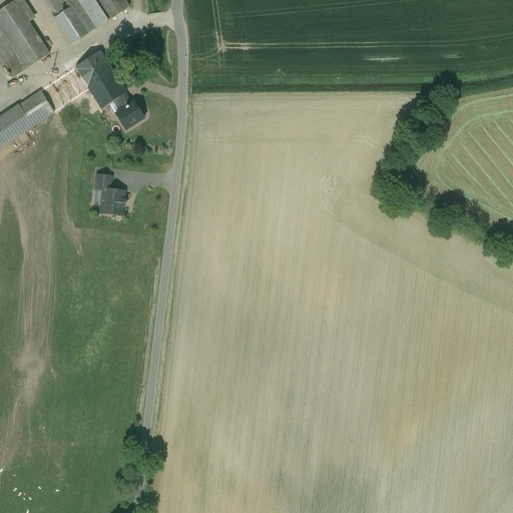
[(23,0),(17,0),(15,2),(29,23),(36,19),(23,0)]
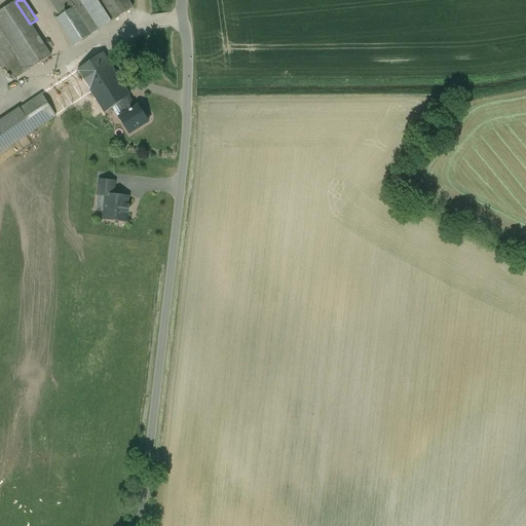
[(59,8),(53,0),(49,0),(61,16),(63,14),(67,12),(63,5),(59,8)]
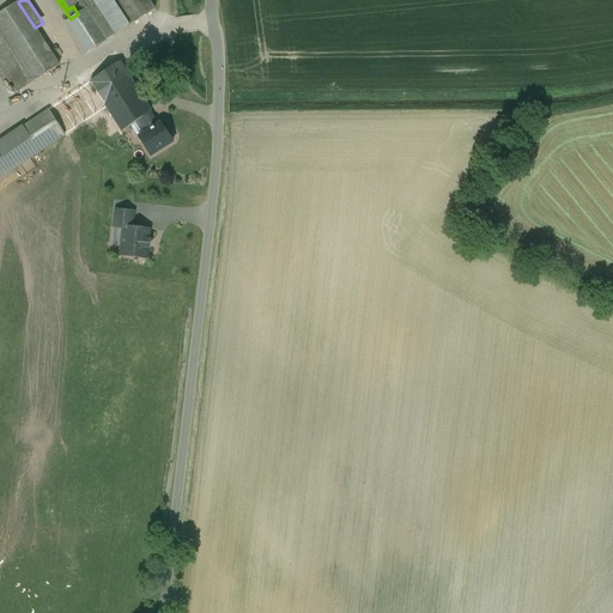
[(114,35),(91,0),(80,0),(72,6),(73,6),(78,14),(86,8),(107,40),(114,35)]
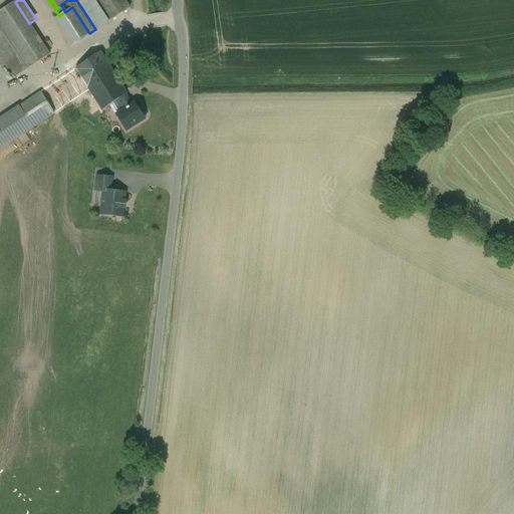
[(76,0),(95,29),(108,21),(94,0),(76,0)]
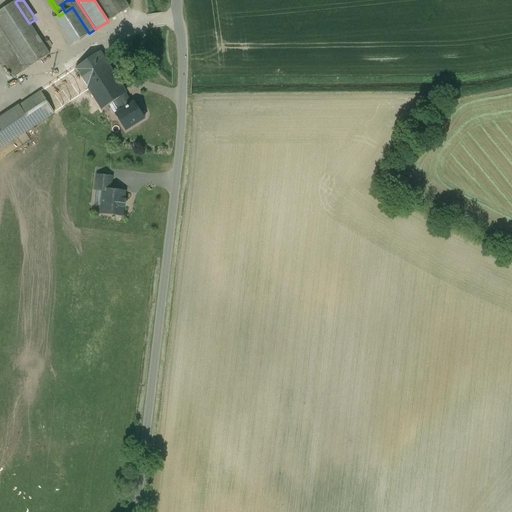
[(129,7),(124,0),(94,0),(108,21),(129,7)]
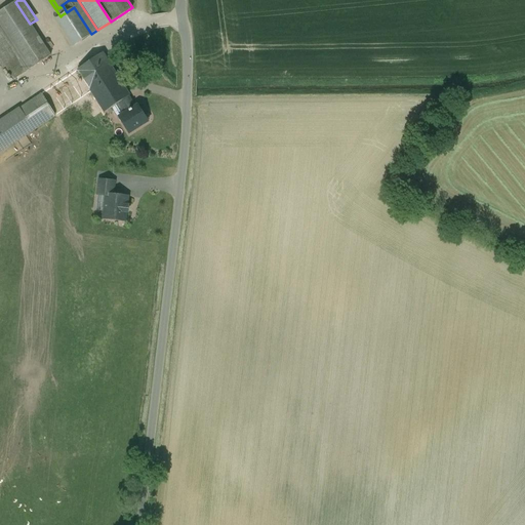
[(15,2),(0,11),(0,57),(14,79),(50,55),(30,24),(15,2)]
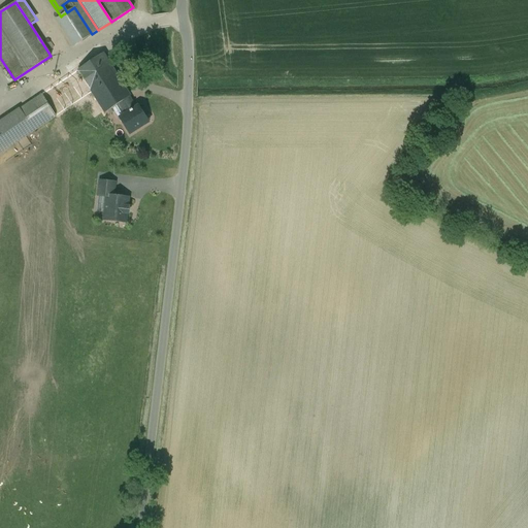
[(61,17),(57,19),(74,45),(92,34),(74,7),(67,12),(63,14),(61,17)]
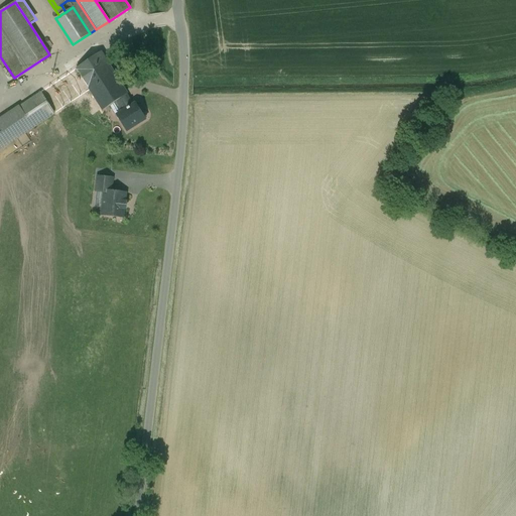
[(101,52),(40,93),(54,114),(90,91),(115,75),(101,52)]
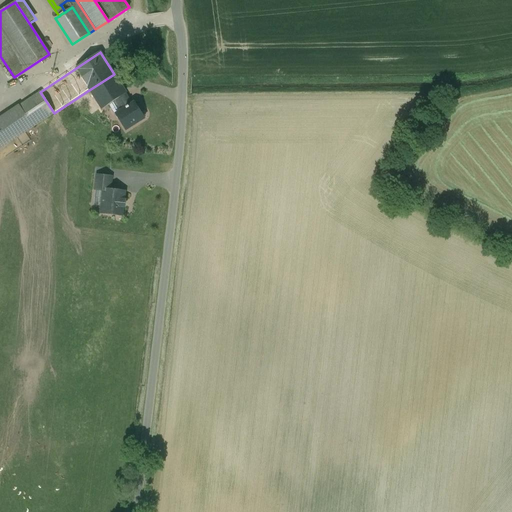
[(114,74),(89,90),(101,109),(108,104),(116,99),(125,94),(126,93),(114,74)]
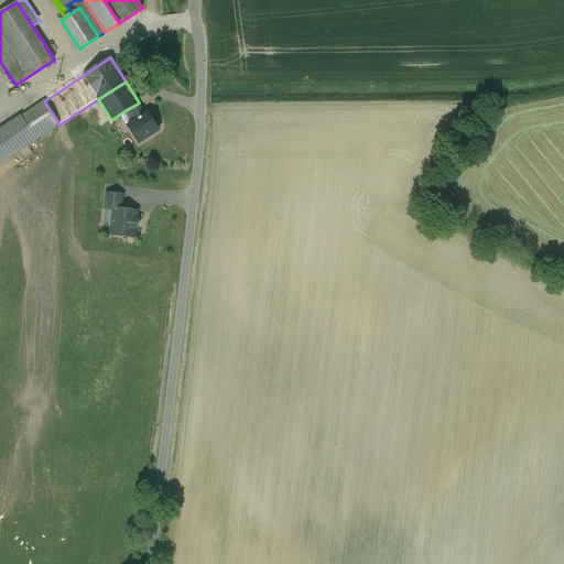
[(44,101),(21,117),(36,140),(57,126),(60,125),(44,101)]
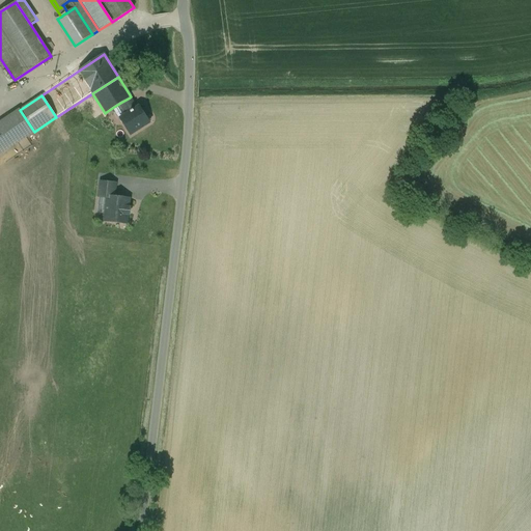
[(137,108),(130,98),(120,103),(127,114),(137,108)]
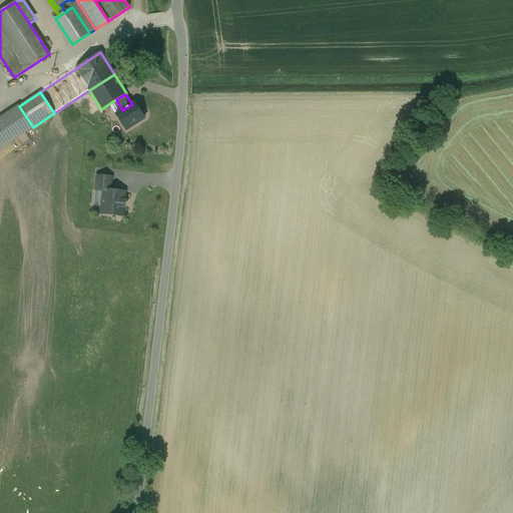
[(116,99),(108,104),(115,115),(117,113),(122,110),(116,99)]
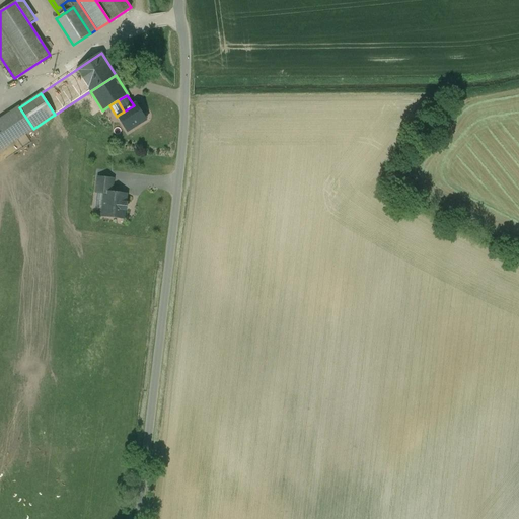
[(124,112),(119,115),(128,130),(146,120),(136,104),(134,105),(124,112)]
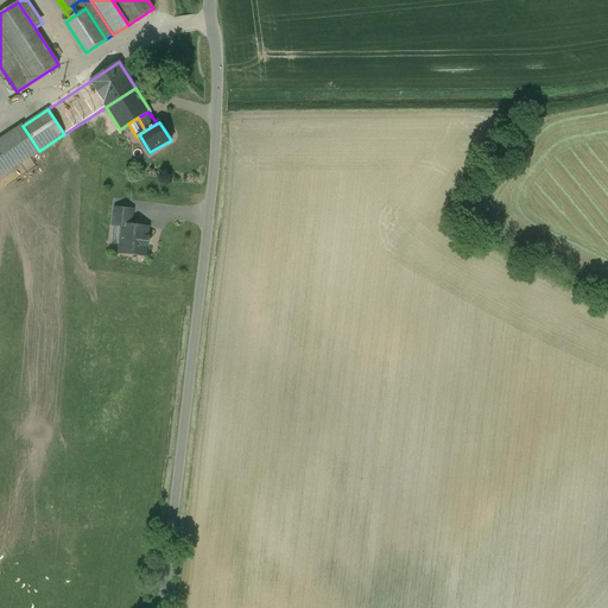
[(0,176),(39,151),(23,126),(0,140),(0,176)]
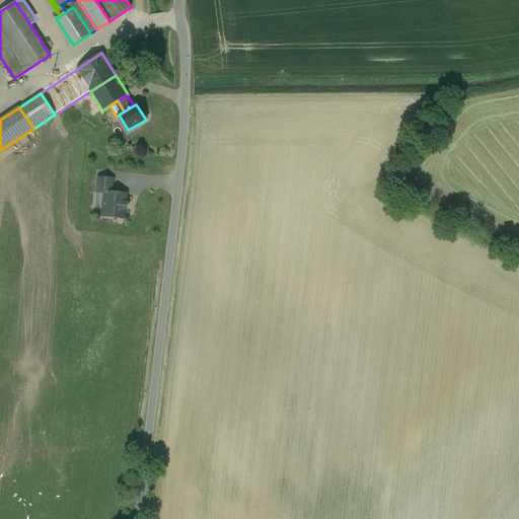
[(114,179),(99,178),(97,193),(105,194),(105,193),(112,194),(114,179)]
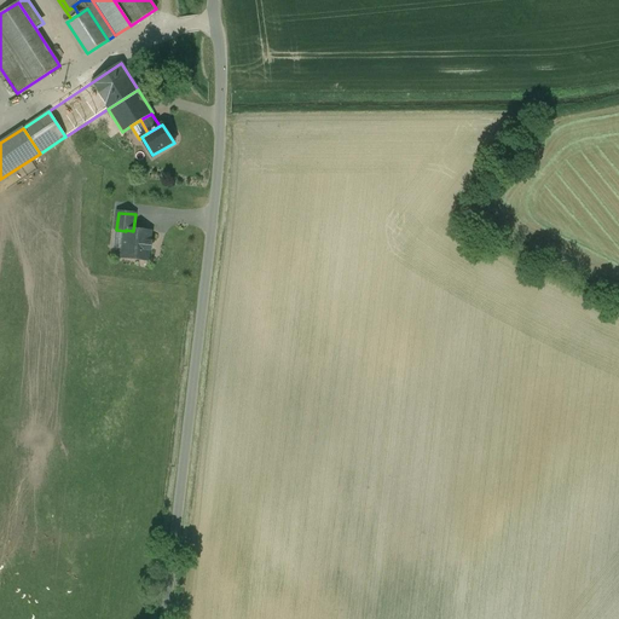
[(133,231),(126,230),(126,231),(123,258),(148,260),(149,250),(151,250),(152,243),(150,243),(151,232),(133,231)]
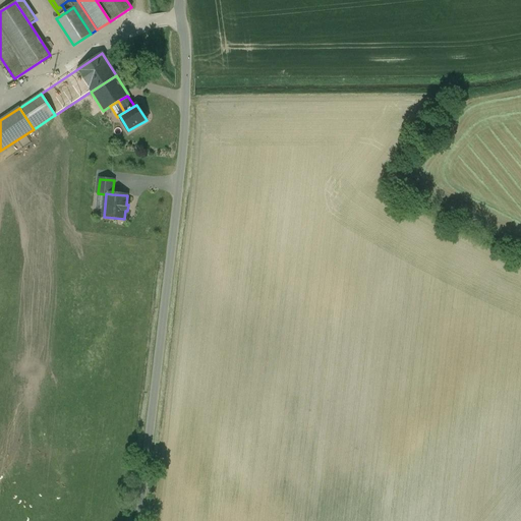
All buildings are outlined.
